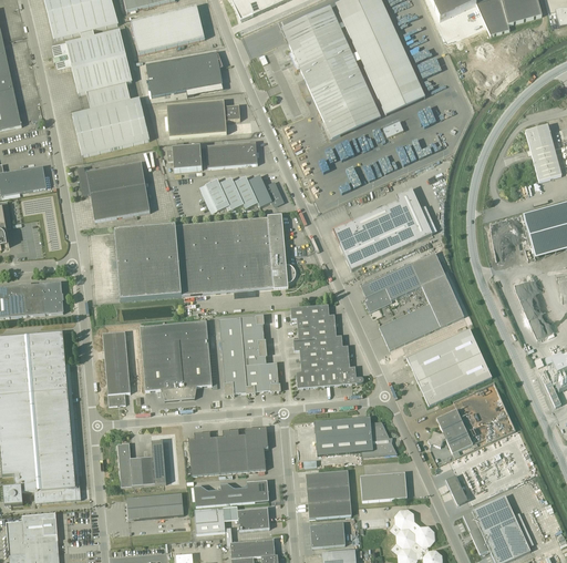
[(44,0),(54,38),(119,22),(111,0),(44,0)]
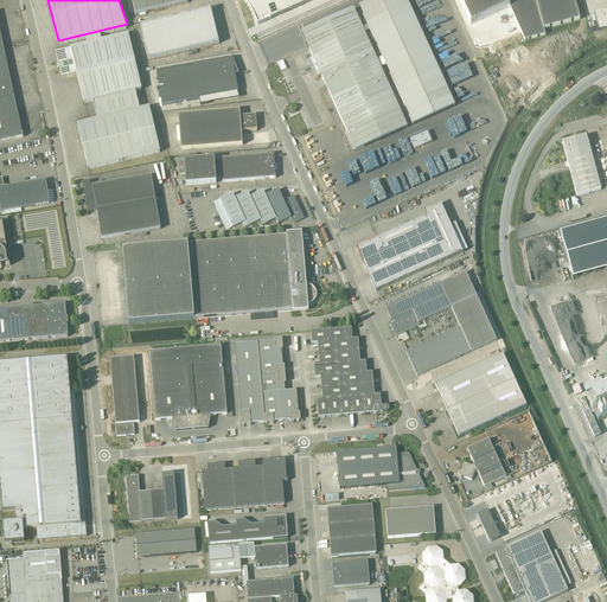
[(133,0),(135,11),(183,0),(133,0)]
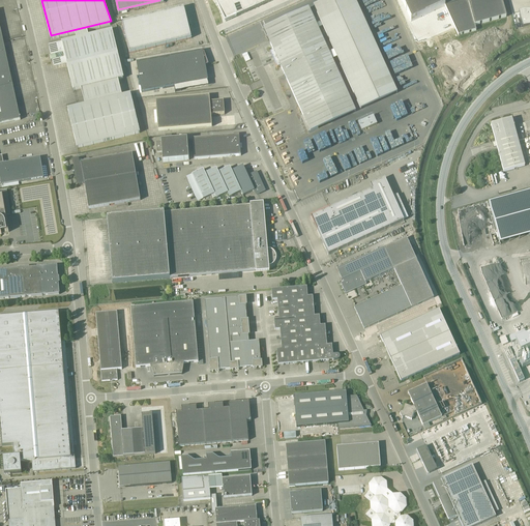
[(225,0),(218,2),(226,18),(237,12),(232,0),(225,0)]
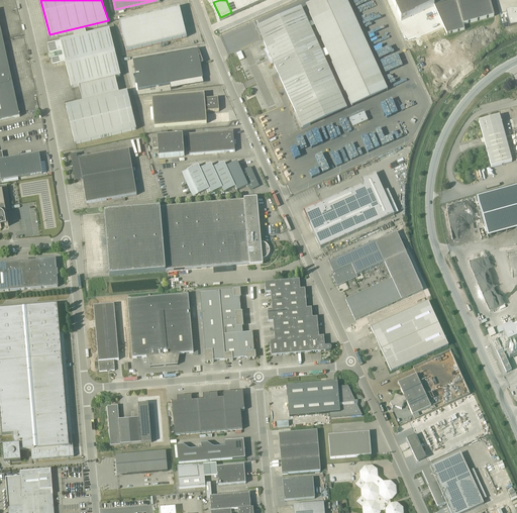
[(226,0),(231,12),(237,9),(234,0),(226,0)]
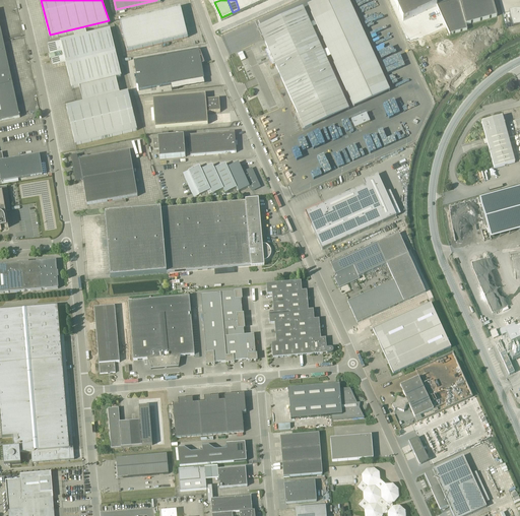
[(236,0),(239,9),(245,7),(242,0),(236,0)]
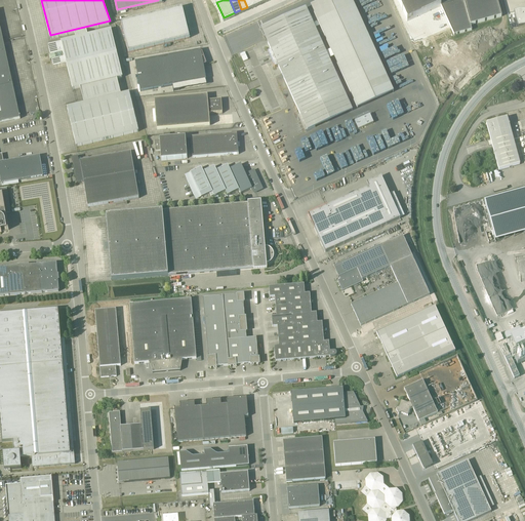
[(315,0),(311,2),(357,105),(394,88),(353,0),(315,0)]
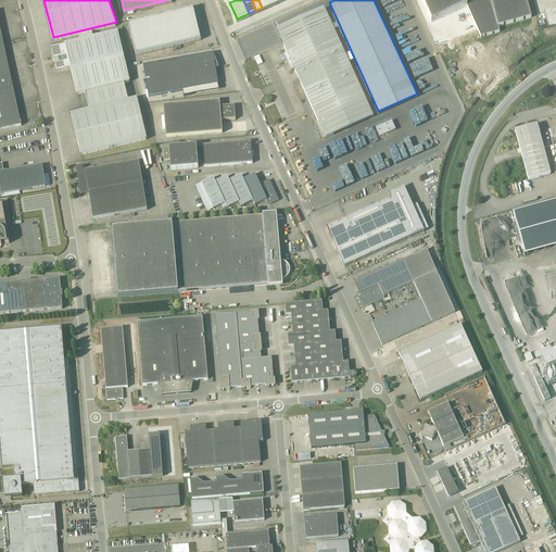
[(531,14),(527,0),(422,0),(431,19),(467,2),(481,34),(500,28),(498,23),(531,14)]
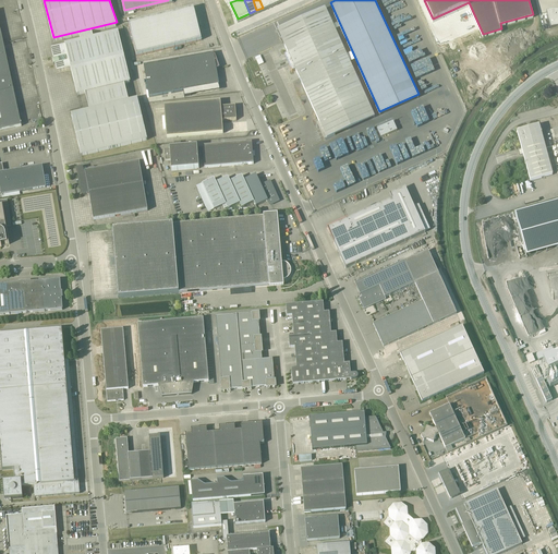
[(202,36),(194,4),(129,20),(136,52),(202,36)]
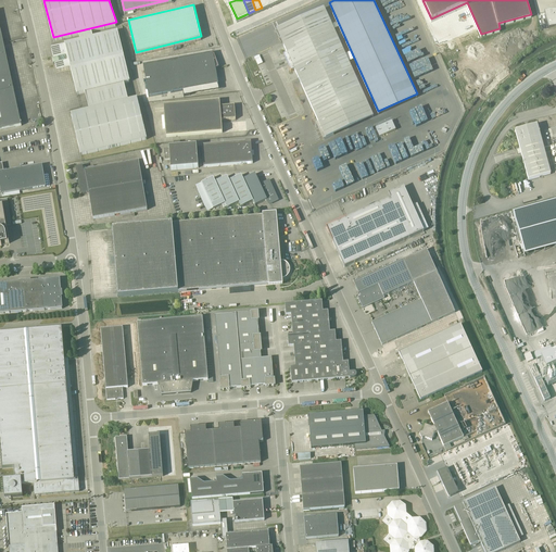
[(389,12),(391,19),(409,11),(407,4),(389,12)]
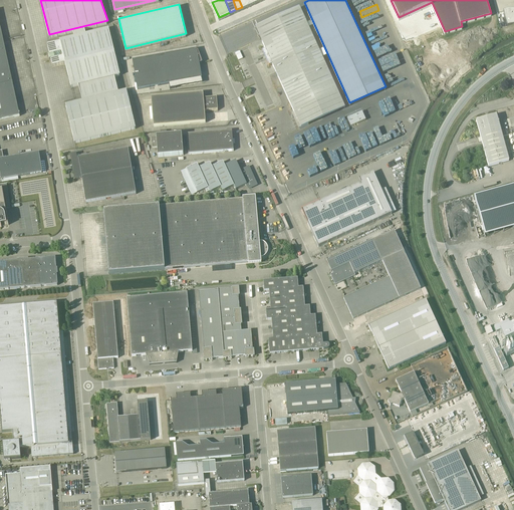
[(513,4),(503,7),(507,22),(513,20),(513,4)]
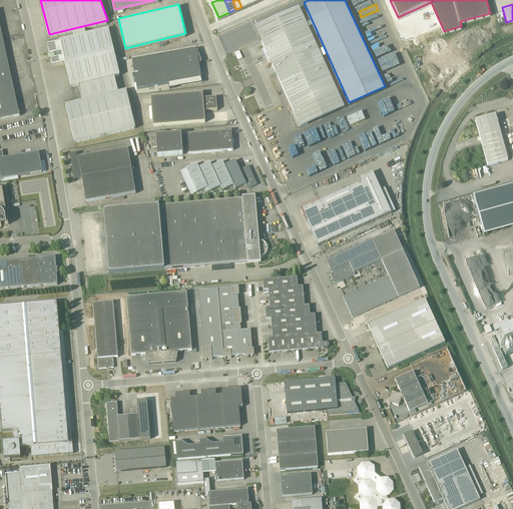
[(306,18),(262,38),(265,46),(262,47),(269,62),(272,61),(301,124),(345,104),(306,18)]
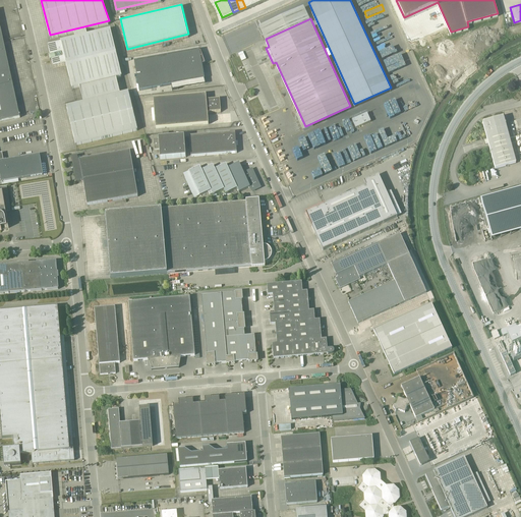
[(0,118),(19,114),(0,21),(0,118)]
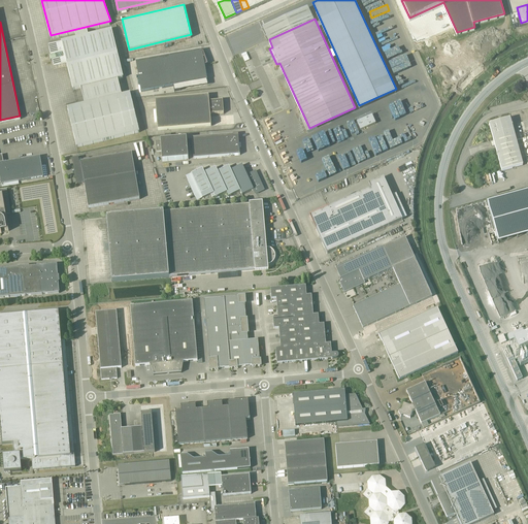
[(396,23),(378,29),(385,51),(386,51),(388,57),(397,54),(397,56),(391,58),(392,64),(398,62),(398,61),(402,60),(400,55),(405,53),(399,35),(400,35),(396,23)]
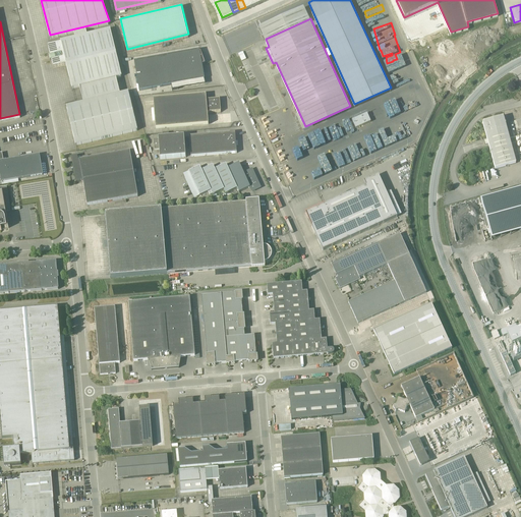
[(110,25),(60,38),(61,39),(48,42),(50,52),(49,53),(50,57),(51,57),(53,64),(66,60),(72,85),(121,73),(110,25)]
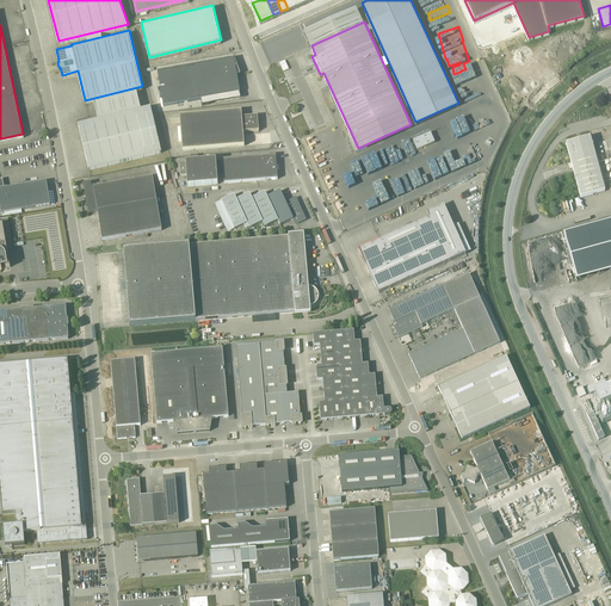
[(236,72),(240,70),(234,54),(158,68),(164,103),(202,96),(203,101),(209,100),(208,94),(240,88),(236,72)]
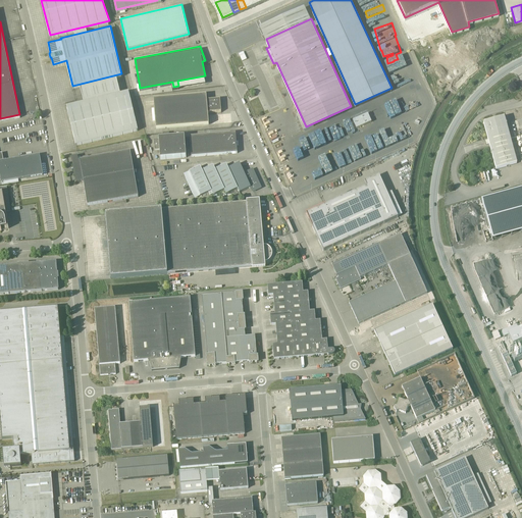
[(401,93),(406,107),(416,103),(410,88),(392,95),(395,102),(400,100),(398,94),(401,93)]
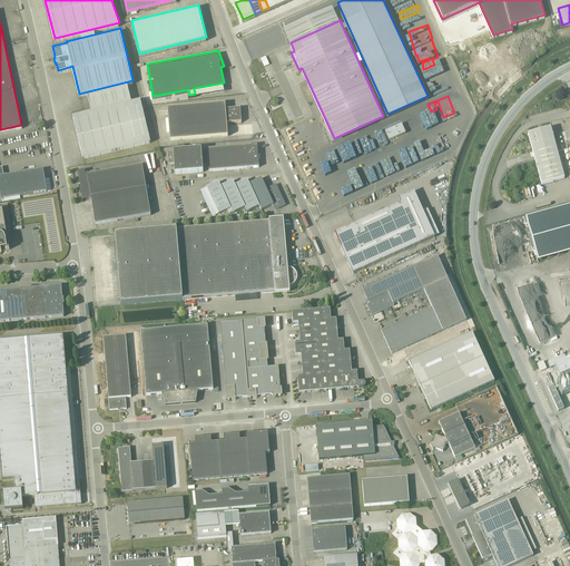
[(150,139),(140,97),(72,113),(82,155),(150,139)]
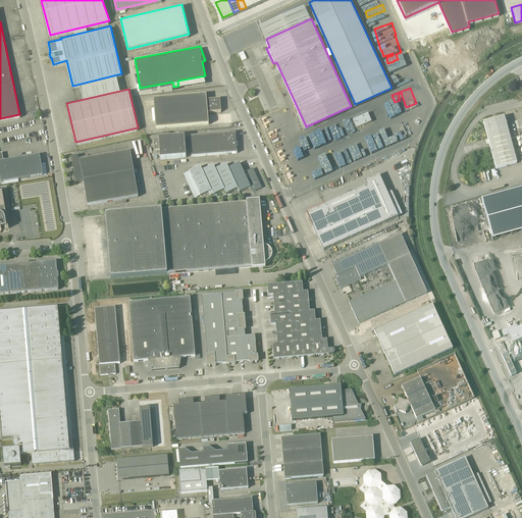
[(220,95),(207,96),(207,91),(154,95),(156,124),(209,120),(208,109),(221,108),(220,95)]
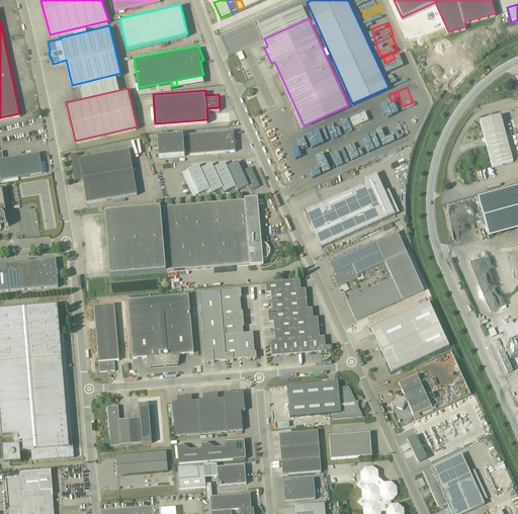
[(480,118),(492,164),(513,159),(500,112),(480,118)]
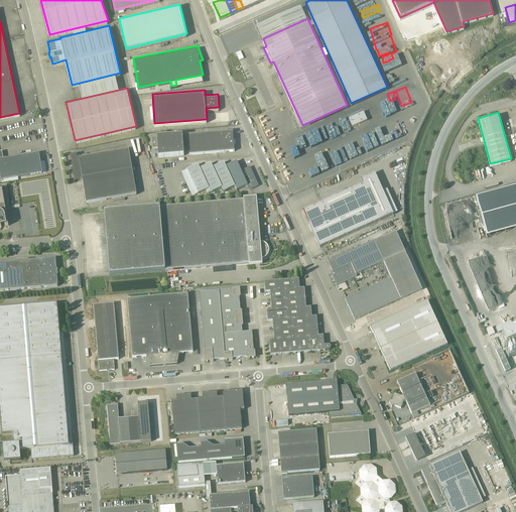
[(188,130),(187,131),(189,151),(190,151),(235,147),(234,140),(234,135),(233,127),(188,130)]
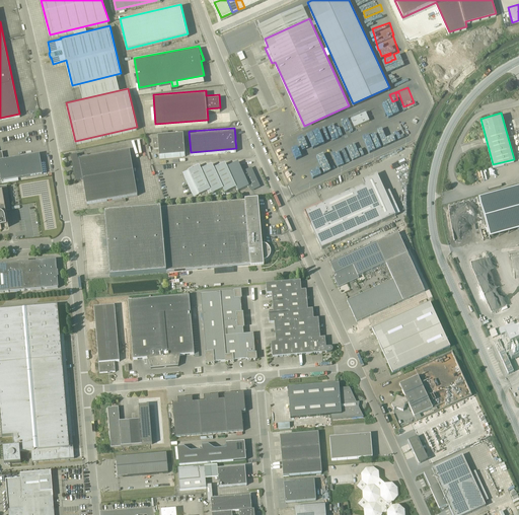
[(305,149),(311,146),(306,132),(300,135),(302,141),(297,143),(299,147),(301,146),(301,147),(304,146),(305,149)]
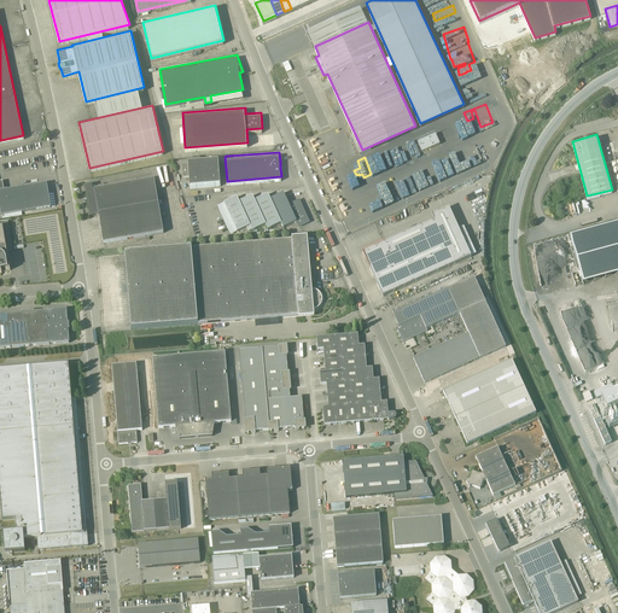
[(219,158),(188,161),(188,162),(182,162),(184,174),(188,173),(190,185),(220,182),(219,158)]
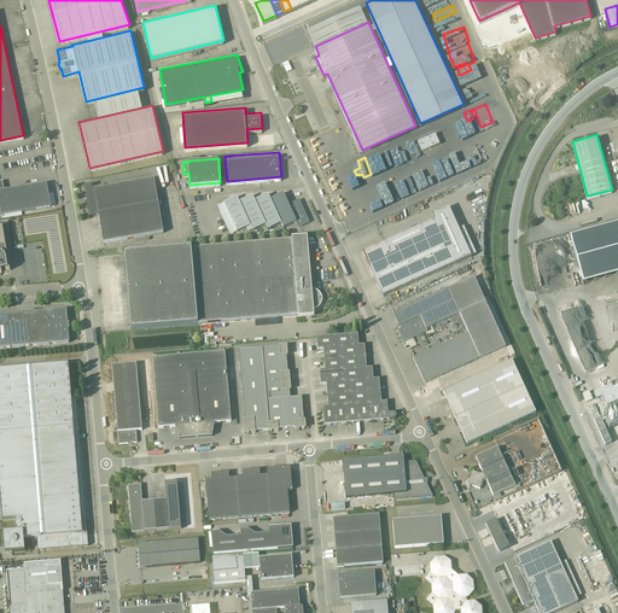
[(427,161),(421,163),(425,171),(425,169),(426,174),(423,174),(424,179),(420,180),(420,181),(423,181),(423,186),(429,184),(432,182),(431,177),(433,177),(433,175),(427,161)]
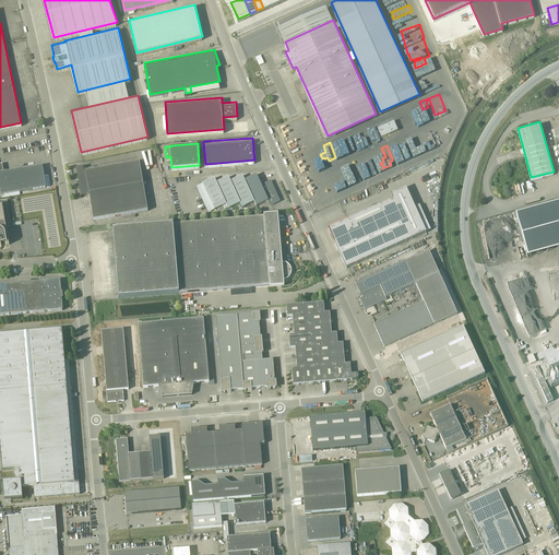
[(81,192),(90,190),(94,216),(147,208),(140,158),(84,168),(83,163),(76,165),(81,192)]
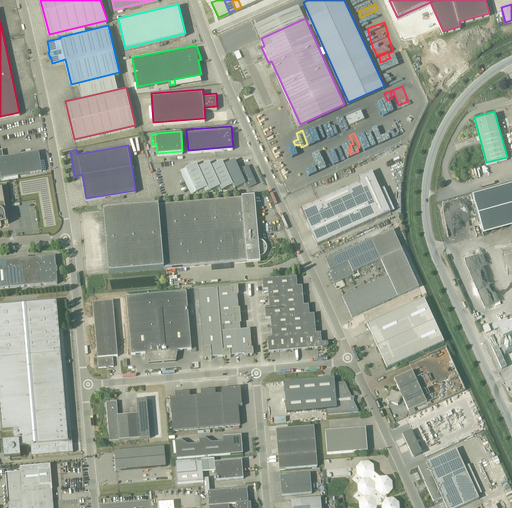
[(0,175),(23,171),(42,168),(39,149),(20,152),(20,151),(1,154),(0,148),(0,147),(0,175)]
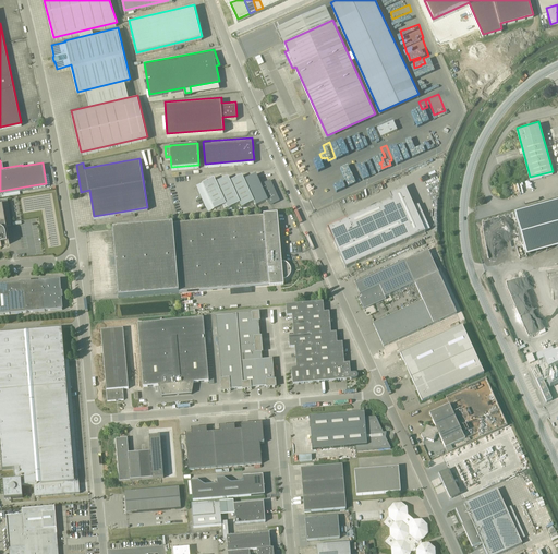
[(350,166),(344,168),(350,182),(353,181),(356,180),(352,170),(350,166)]
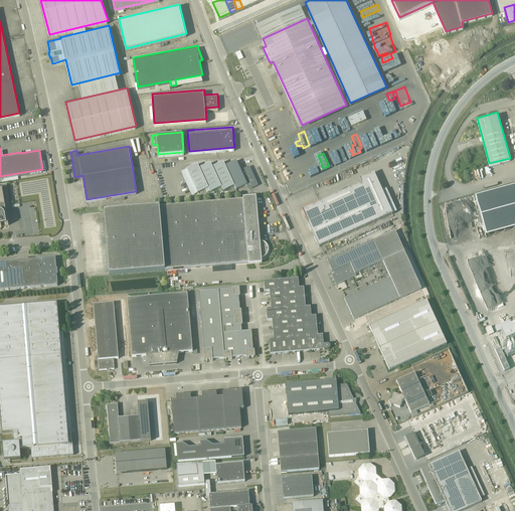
[(197,160),(186,165),(197,189),(205,185),(207,188),(209,187),(210,188),(221,183),(223,187),(234,182),(235,186),(247,181),(248,185),(258,181),(249,165),(243,168),(243,170),(242,170),(236,157),(225,162),(223,158),(212,163),(210,159),(199,164),(197,160)]
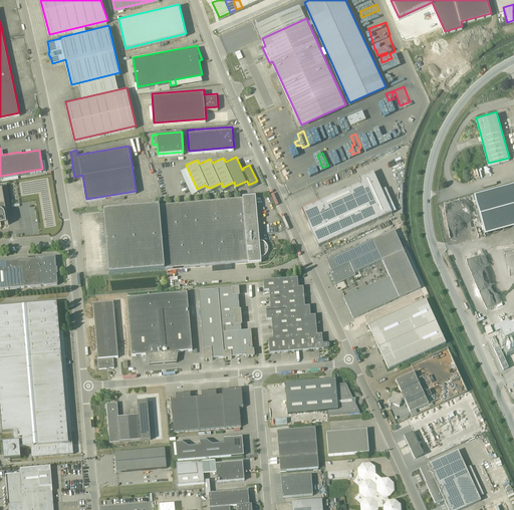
[(372,169),(358,175),(361,180),(301,207),(318,243),(392,210),(372,169)]
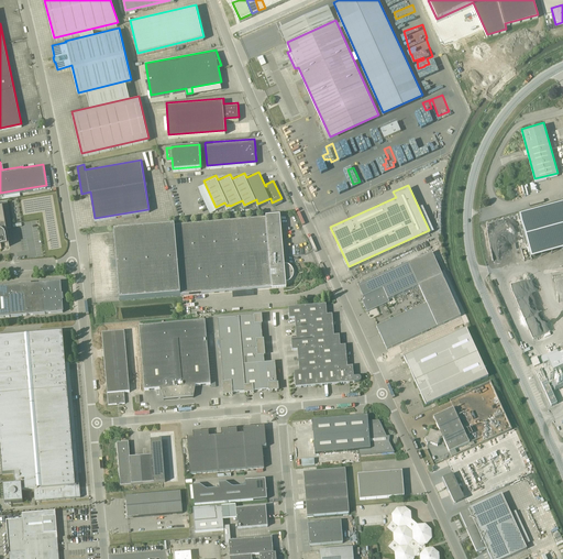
[(7,198),(0,198),(0,244),(1,245),(1,242),(4,242),(4,243),(9,242),(7,225),(11,225),(7,198)]
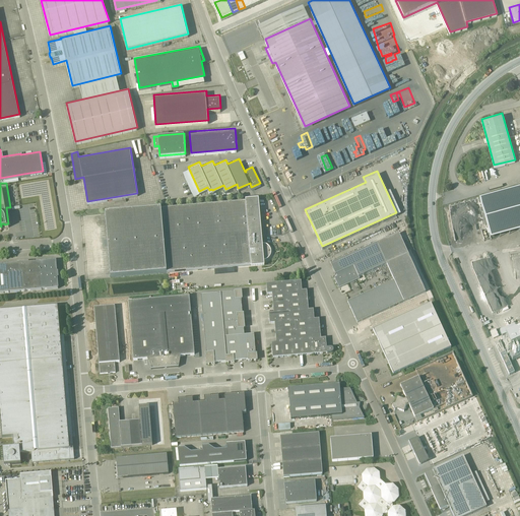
[(111,274),(167,269),(257,261),(257,258),(264,257),(265,257),(266,256),(267,256),(268,255),(269,255),(269,254),(270,253),(270,252),(271,251),(271,250),(271,249),(271,248),(271,247),(270,246),(270,245),(269,244),(269,243),(268,243),(268,242),(267,242),(266,242),(266,241),(265,241),(264,241),(263,241),(262,241),(259,196),(257,196),(257,195),(246,196),(246,198),(160,205),(105,210),(111,274)]
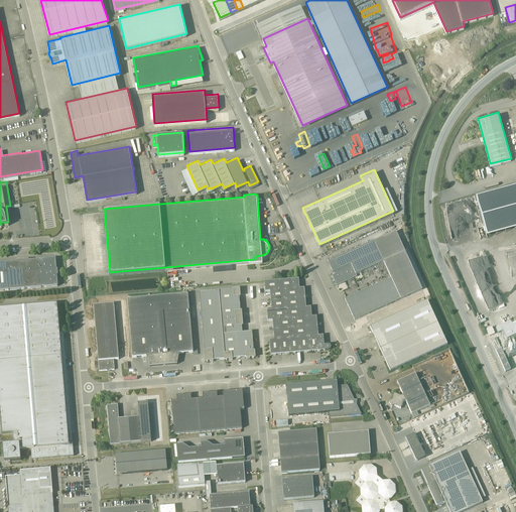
[(452,202),(447,202),(453,235),(461,234),(459,223),(457,223),(455,211),(454,211),(452,202)]
